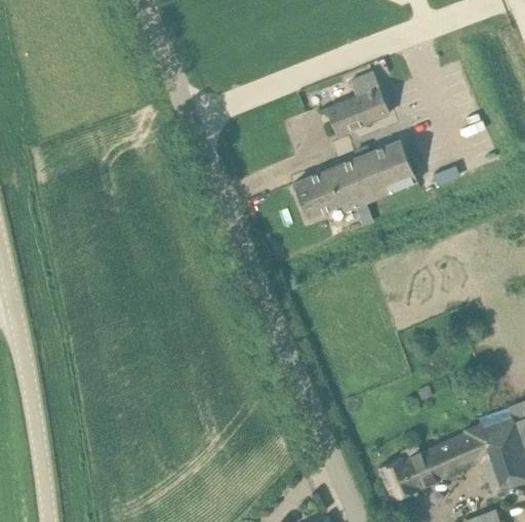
[(358,96),(326,110),(336,137),(391,116),(372,73),(351,81),(358,96)]
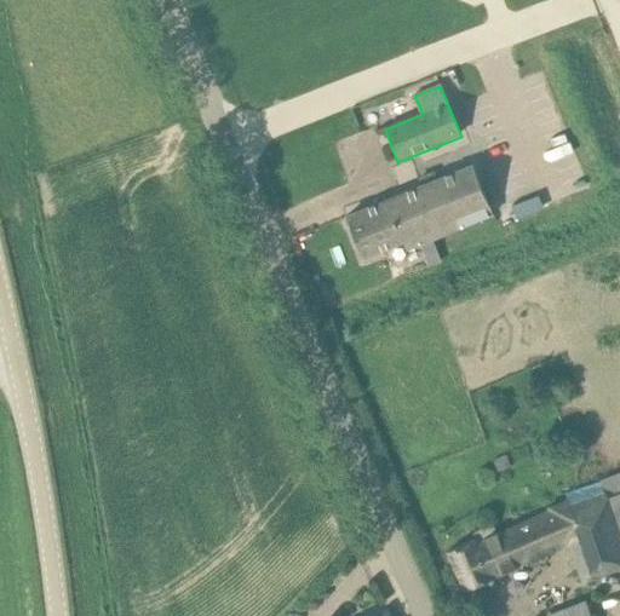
[(417,247),(419,246),(431,241),(493,217),(474,167),(397,197),(417,247)]
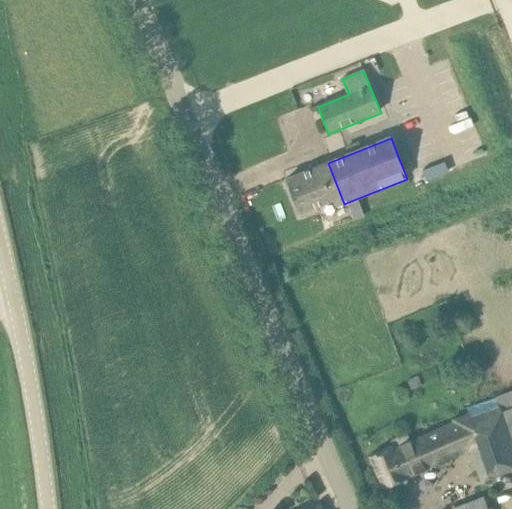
[(344,204),(328,163),(286,180),(299,213),(332,200),(335,207),(344,204)]
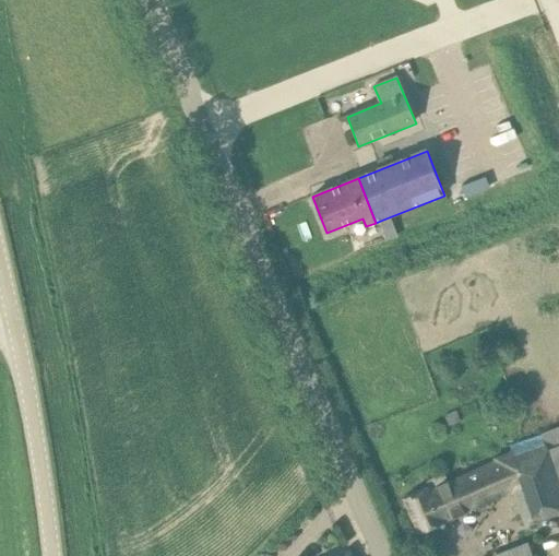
[(558,511),(558,427),(509,447),(512,454),(445,483),(443,475),(427,483),(429,488),(403,500),(417,533),(515,492),(527,523),(558,511)]
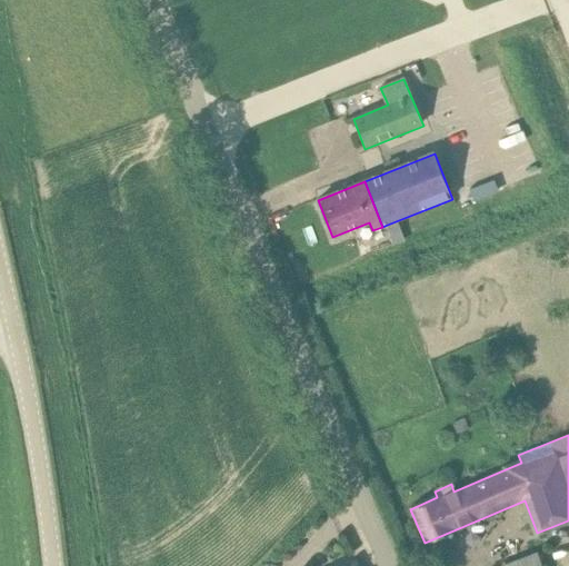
[(540,565),(537,554),(505,565),(540,565)]
